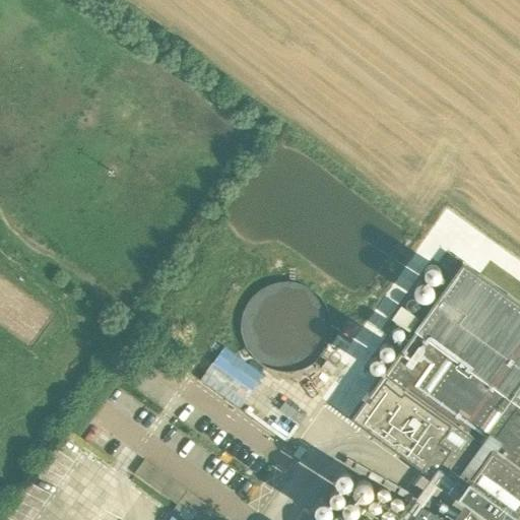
[(519,519),(519,304),(463,264),(414,331),(415,332),(385,374),(351,419),(490,519),(519,519)]
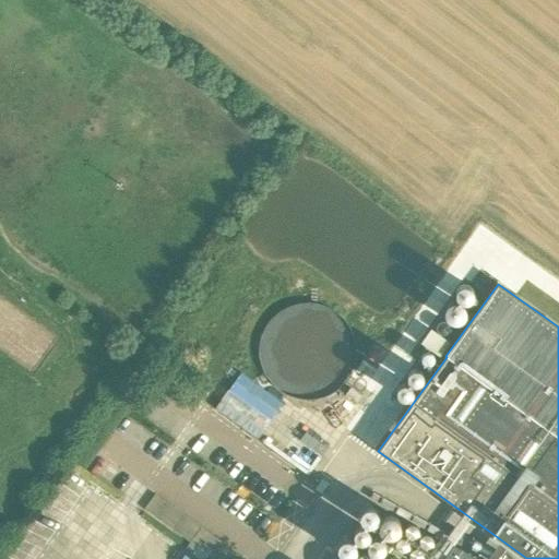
[(306,400),(314,399),(322,397),(330,394),(337,390),(343,384),(348,378),(352,370),(355,363),(356,355),(356,346),(354,339),(352,330),(347,323),(342,317),(335,311),(329,308),(321,305),(313,302),(305,302),(297,304),(289,307),(282,310),(275,314),(270,321),(265,328),(262,335),(260,343),(259,351),(260,359),(262,367),(265,375),(270,381),(276,388),(283,392),(290,396),(298,399),(306,400)]
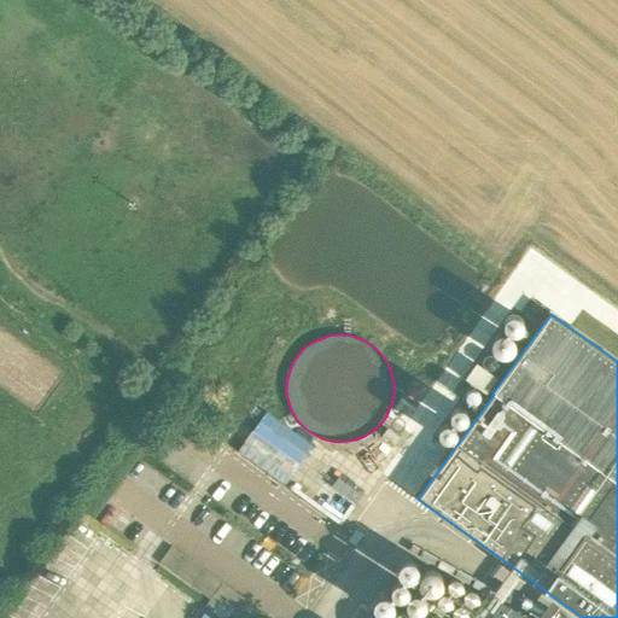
[(476,361),(461,394),(485,404),(500,371),(476,361)]
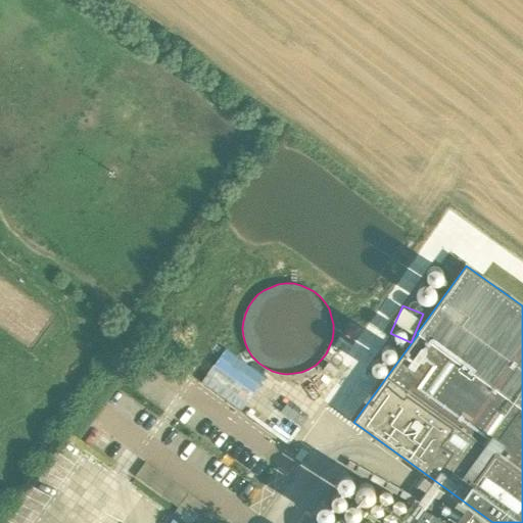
[(333,377),(338,370),(328,363),(323,370),(333,377)]
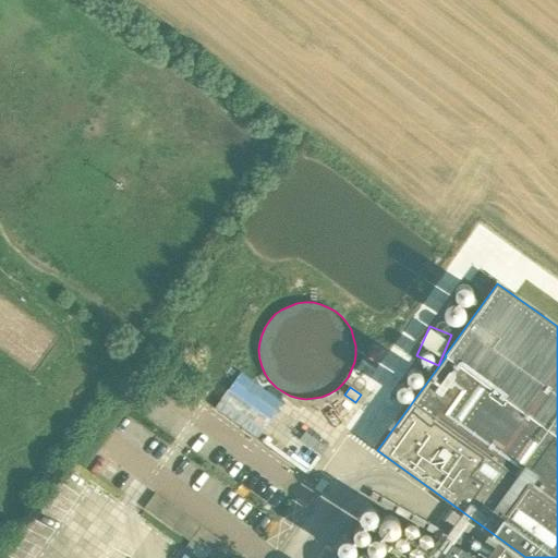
[(325,485),(332,475),(286,438),(277,448),(325,485)]
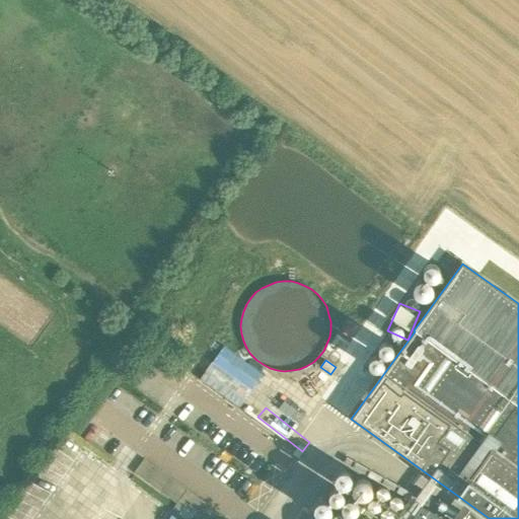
[(358,518),(375,518),(365,497),(377,491),(356,443),(340,451),(355,486),(345,490),(358,518)]
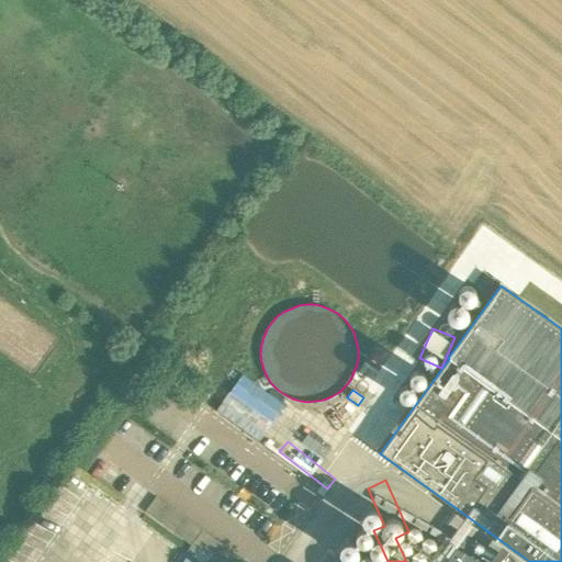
[(68,493),(63,503),(82,514),(88,504),(68,493)]
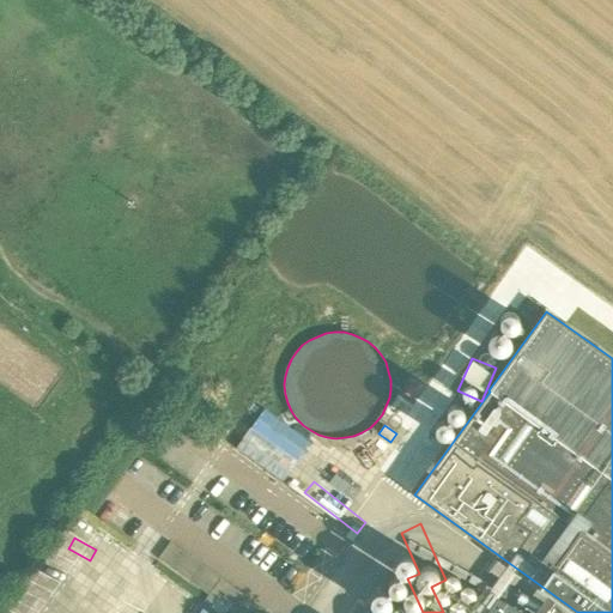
[(54,568),(74,582),(85,568),(64,553),(54,568)]
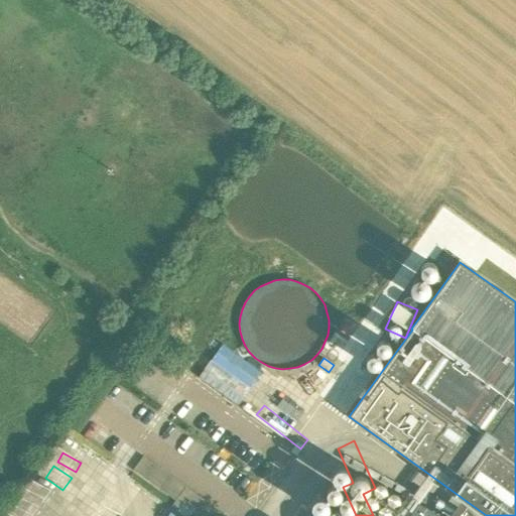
[(43,512),(54,495),(39,486),(28,503),(43,512)]
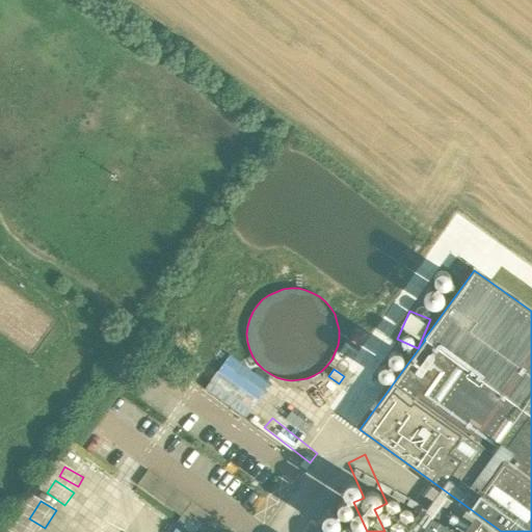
[(233,531),(208,514),(191,502),(190,503),(181,516),(176,523),(189,531),(194,531),(197,528),(203,531),(233,531)]
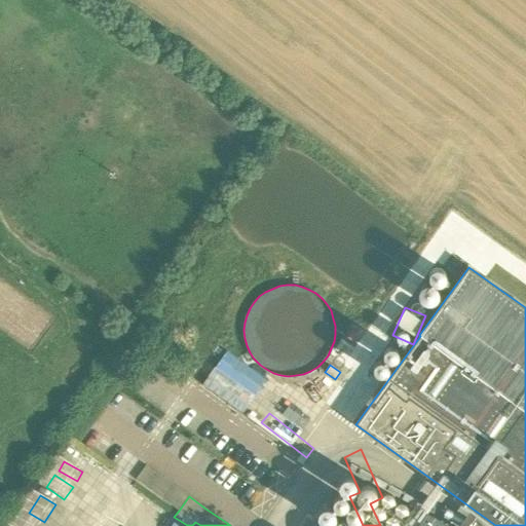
[(466,525),(477,513),(471,509),(457,525),(466,525)]
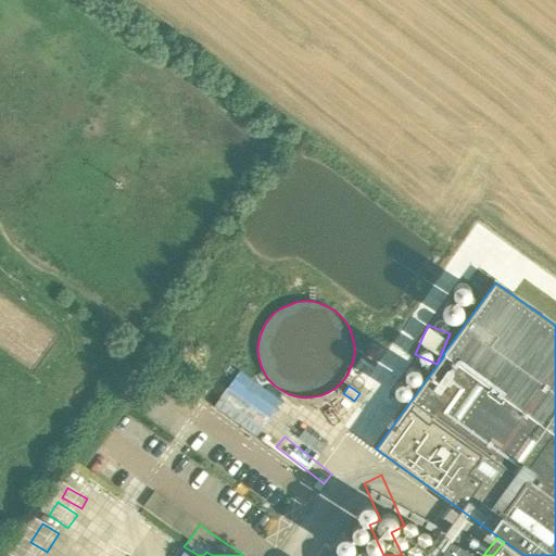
[(338,553),(339,555),(371,555),(364,540),(338,553)]
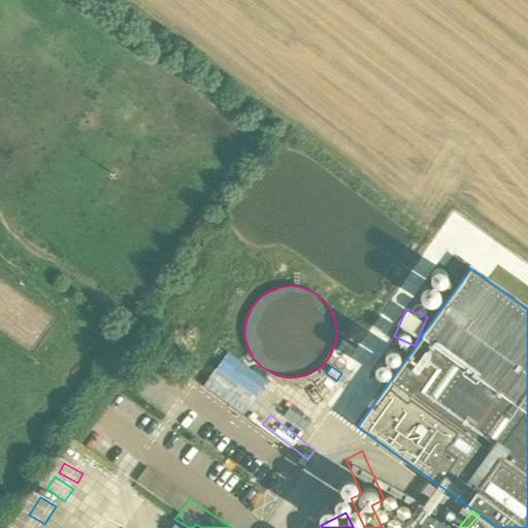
[(452,527),(428,515),(419,527),(452,527)]
